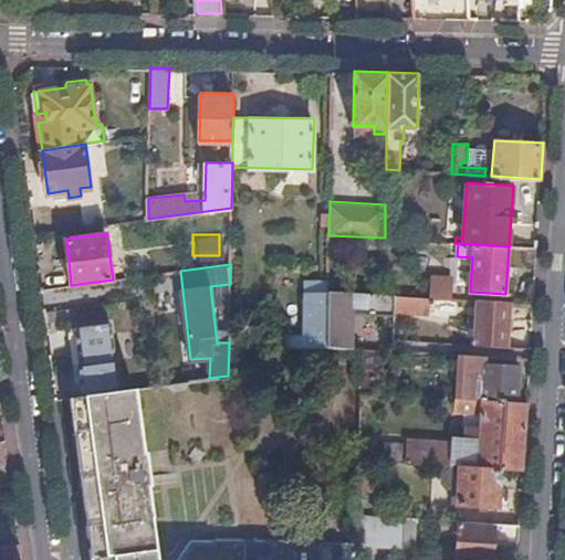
[(432,276),(430,297),(451,298),(452,277),(432,276)]
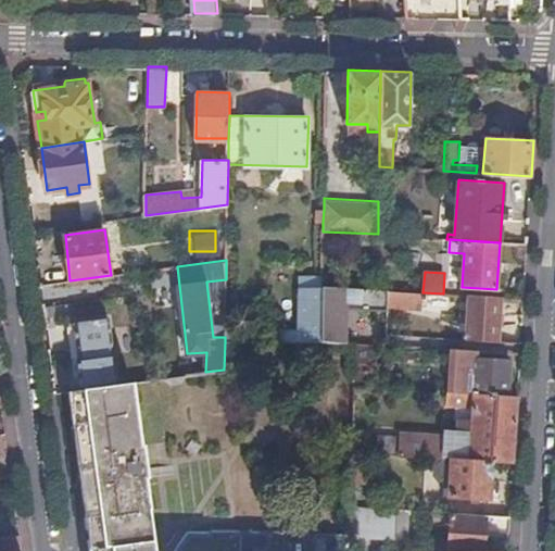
[(382,298),(388,299),(389,290),(323,286),(323,288),(320,342),(325,341),(345,342),(348,299),(360,300),(360,303),(382,304),(382,298)]
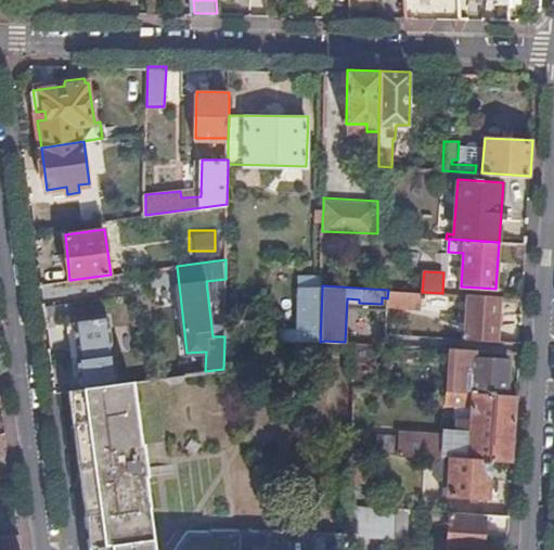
[(320,342),(322,288),(299,288),(298,342),(320,342)]
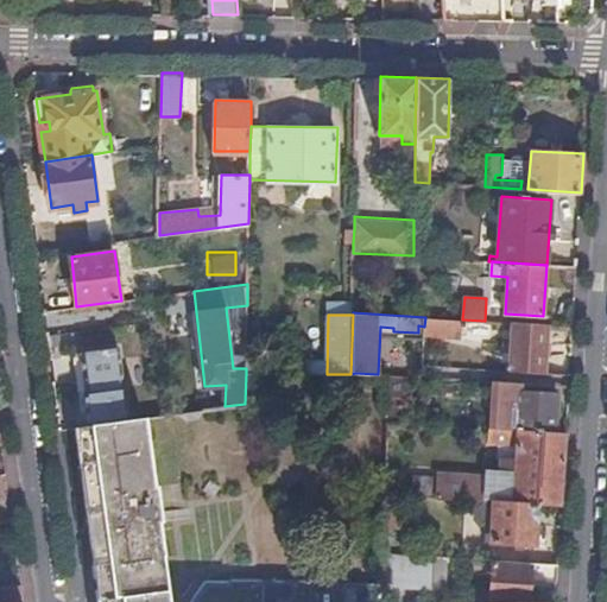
[(461,336),(462,319),(425,317),(424,327),(431,327),(431,334),(461,336)]
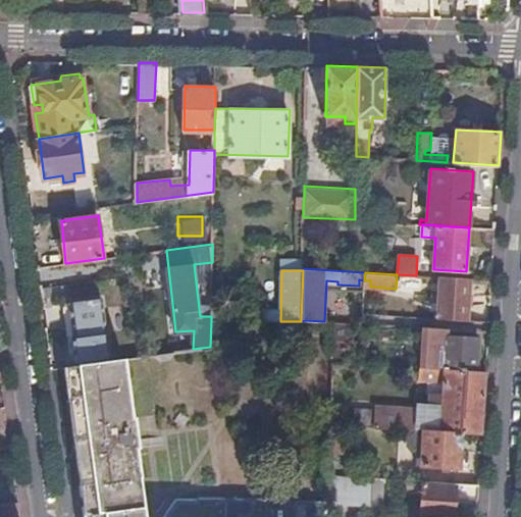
[(436,318),(467,320),(470,278),(439,277),(436,318)]
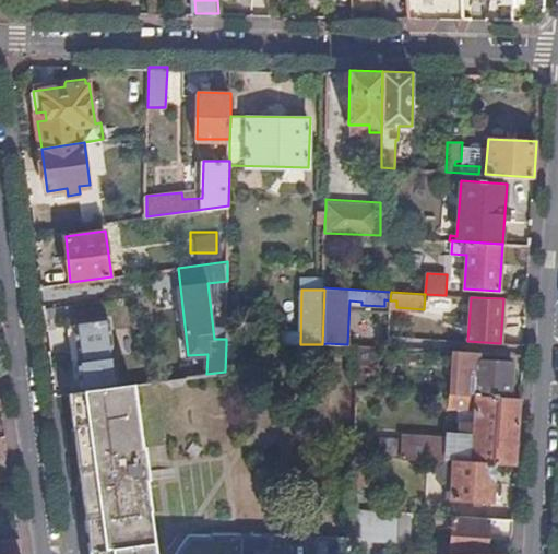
[(256,343),(256,333),(226,332),(226,339),(226,343),(256,343)]
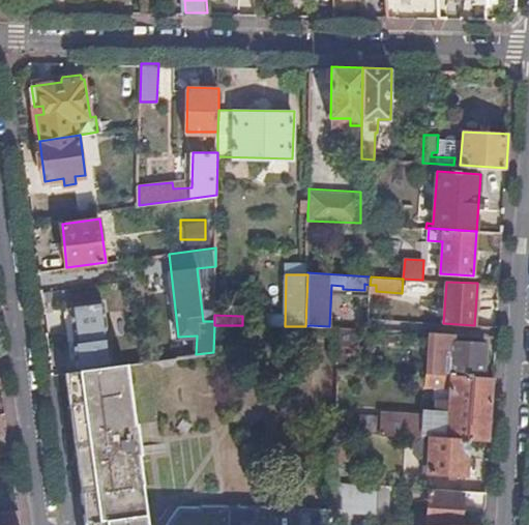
[(338,349),(347,350),(356,350),(357,328),(338,327),(338,349)]
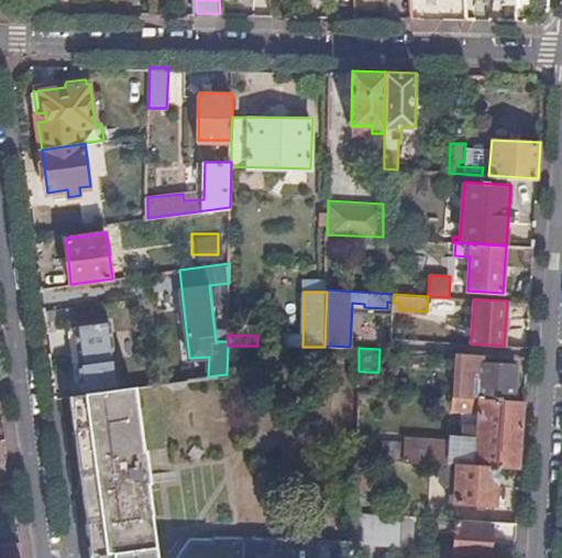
[(459,353),(455,397),(459,397),(461,368),(474,369),(474,376),(481,376),(482,362),(482,354),(459,353)]
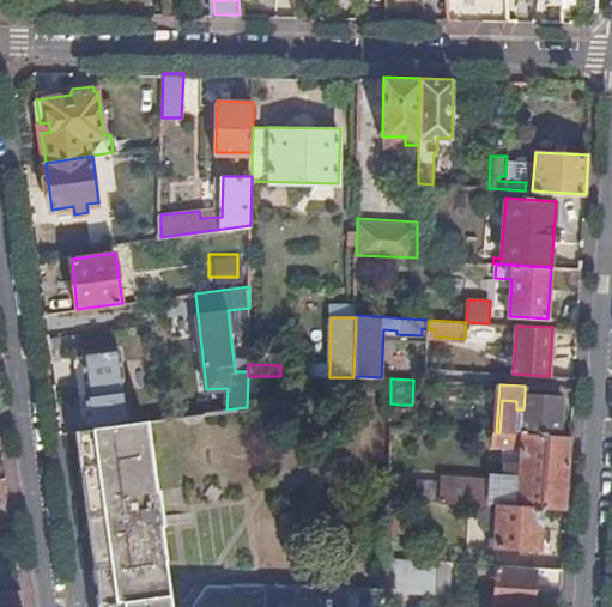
[(561,396),(525,394),(523,410),(516,410),(516,401),(502,400),(500,432),(558,436),(561,396)]
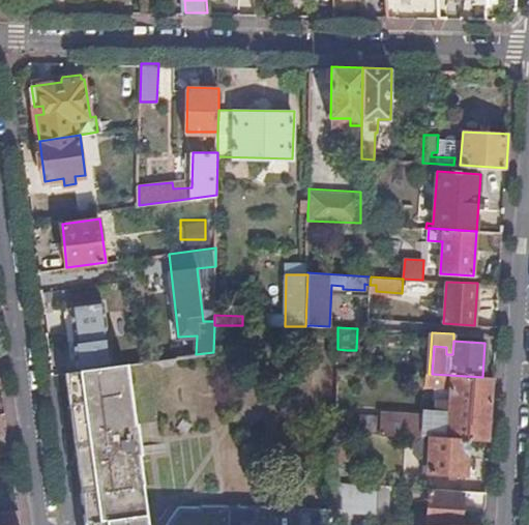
[(72,372),(65,373),(81,493),(80,493),(84,524),(333,524),(334,517),(334,508),(255,507),(254,522),(243,522),(242,524),(231,524),(232,507),(179,506),(165,524),(146,524),(141,485),(142,485),(138,455),(140,455),(137,424),(135,425),(126,363),(72,372)]
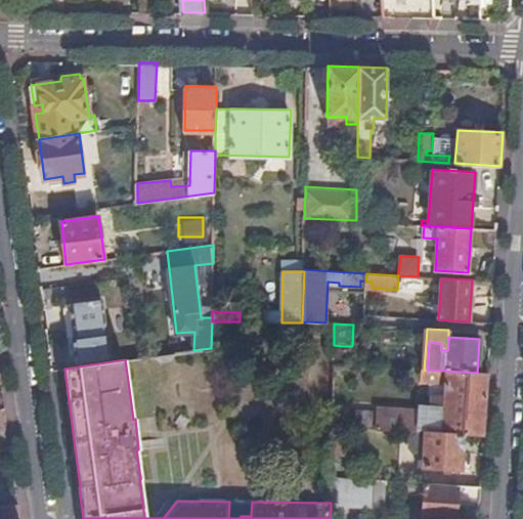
[(356,411),(355,428),(403,431),(415,431),(463,434),(483,435),(487,374),(477,373),(427,370),(424,370),(423,370),(422,381),(445,383),(444,395),(432,394),(431,407),(443,408),(442,424),(420,422),(421,411),(378,408),(378,412),(356,411)]
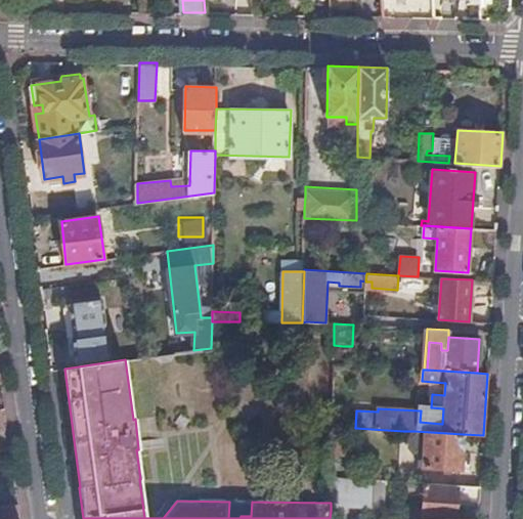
[(463,434),(415,431),(410,436),(409,446),(416,451),(420,451),(420,462),(424,462),(424,468),(461,470),(462,451),(464,451),(465,437),(463,437),(463,434)]
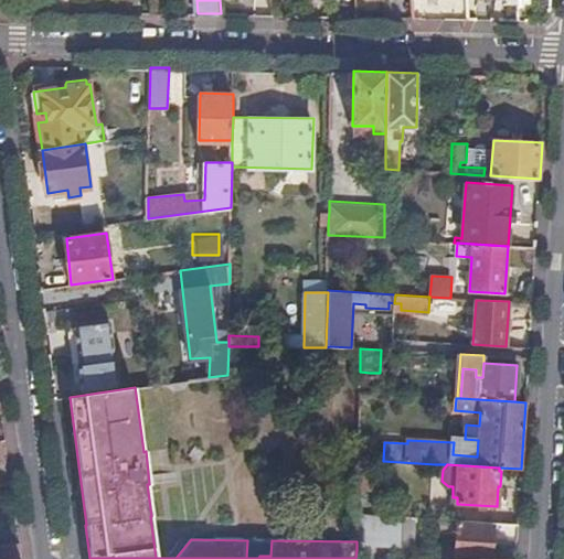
[(357,541),(357,550),(370,551),(370,546),(401,547),(402,516),(357,514),(357,541)]
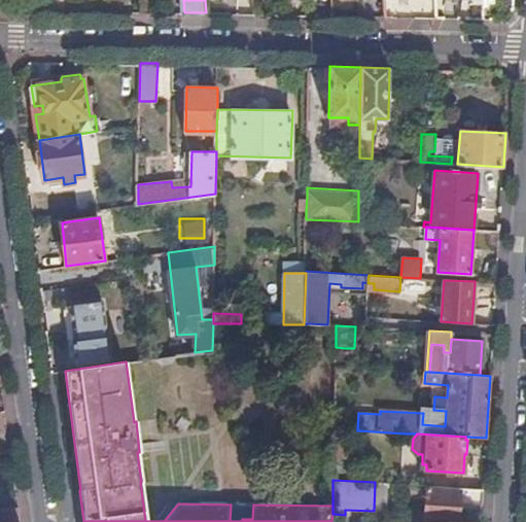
[(374,521),(386,521),(387,483),(385,483),(375,482),(374,511),(374,521)]
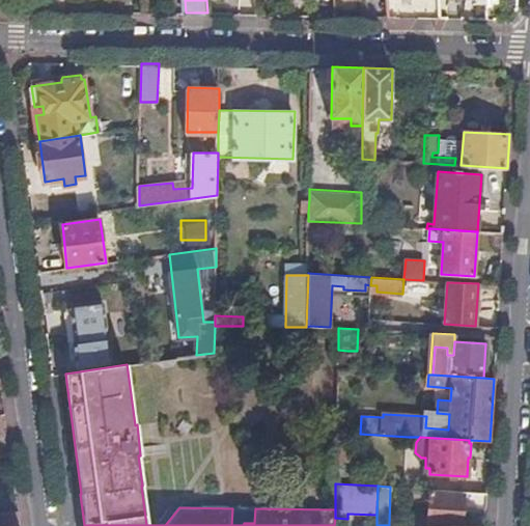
[(431,490),(418,489),(413,489),(413,501),(429,503),(427,525),(428,525),(461,525),(463,507),(485,509),(486,493),(465,492),(464,494),(430,492),(431,490)]
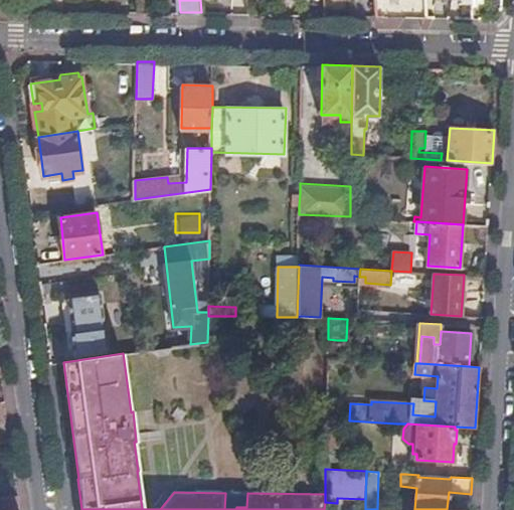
[(17,509),(15,495),(0,497),(0,509),(17,509)]
